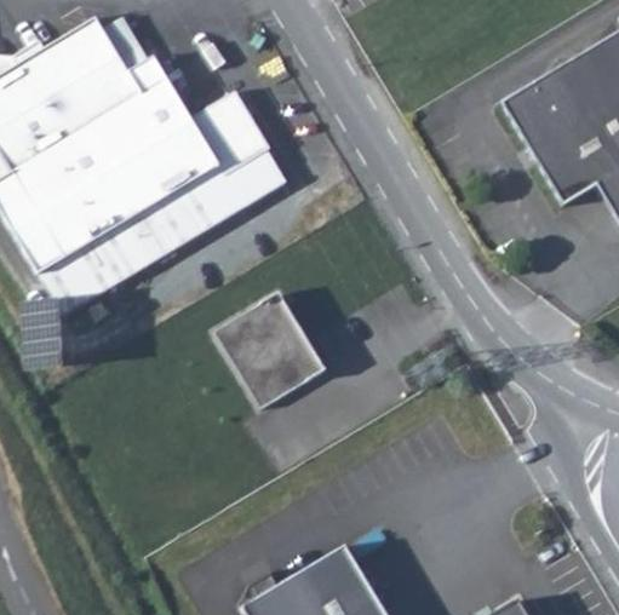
[(139,91),(95,16),(0,70),(0,177),(34,157),(41,167),(63,155),(56,143),(141,93),(139,91)]
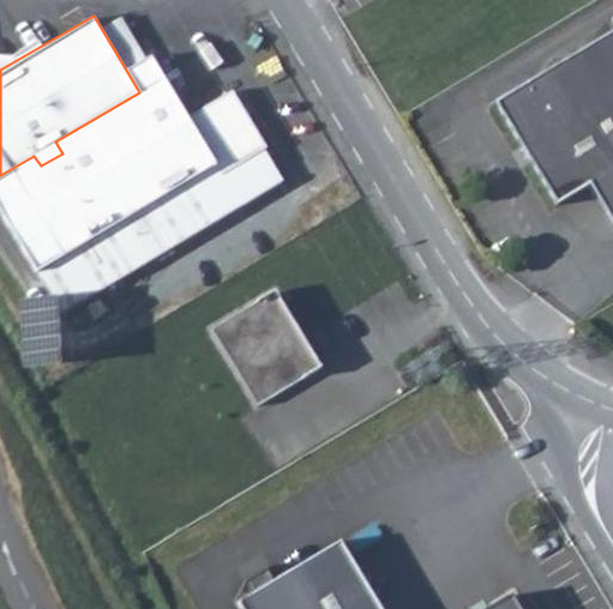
[(612,29),(493,101),(554,204),(590,185),(612,221),(612,29)]
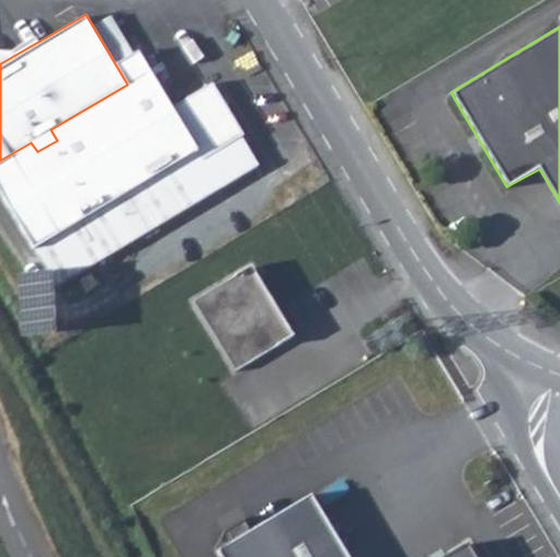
[(150,68),(126,82),(127,84),(50,129),(57,140),(37,151),(31,143),(0,160),(0,189),(58,281),(264,166),(216,81),(175,102),(150,68)]
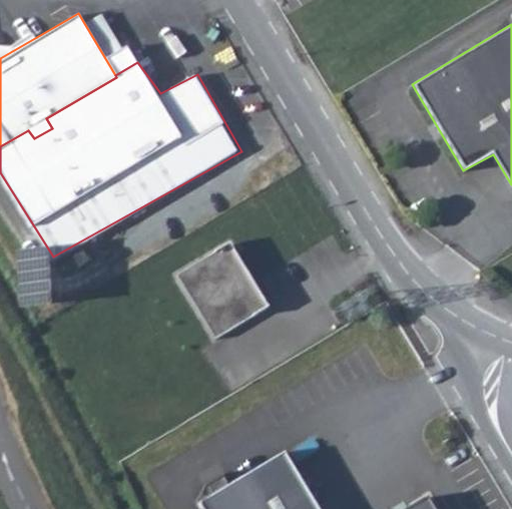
[(230,241),(177,275),(215,339),(269,306),(230,241)]
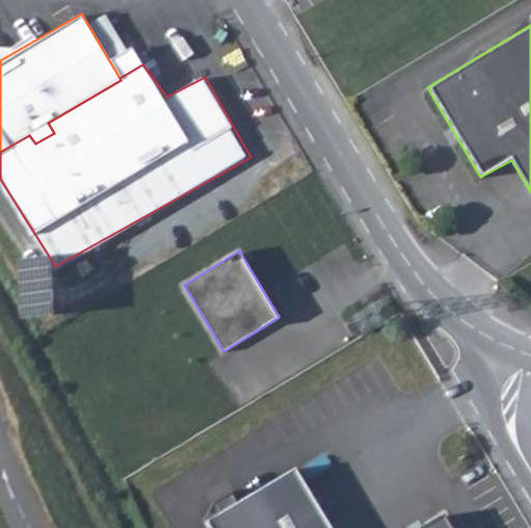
[(207,521),(211,527),(332,527),(296,468),(240,501),(233,490),(216,499),(223,510),(207,521)]
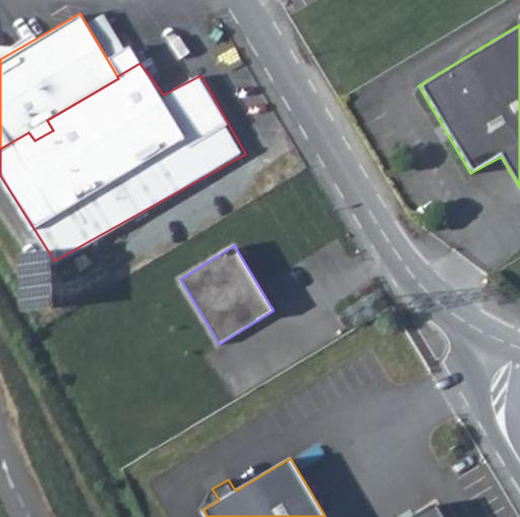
[(444,516),(435,502),(410,516),(444,516)]
